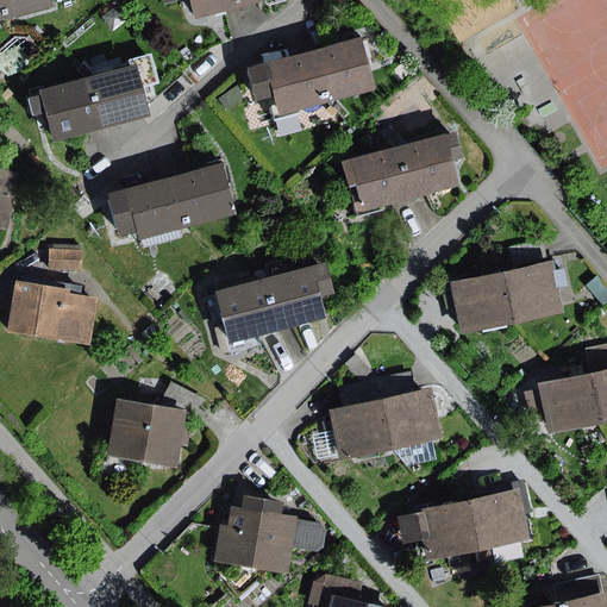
[(0,0),(0,19),(10,17),(5,0),(0,0)]
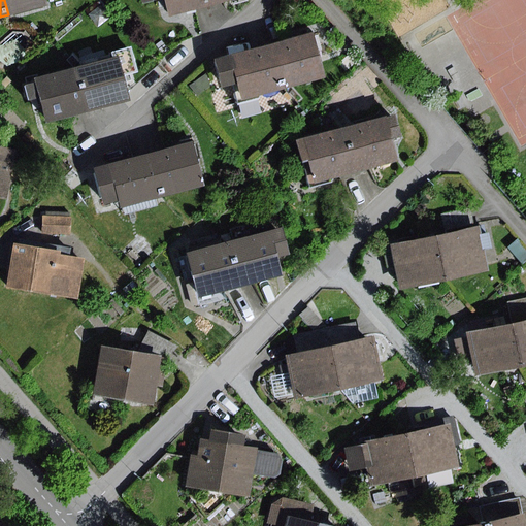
[(4,0),(8,14),(48,5),(46,0),(4,0)]
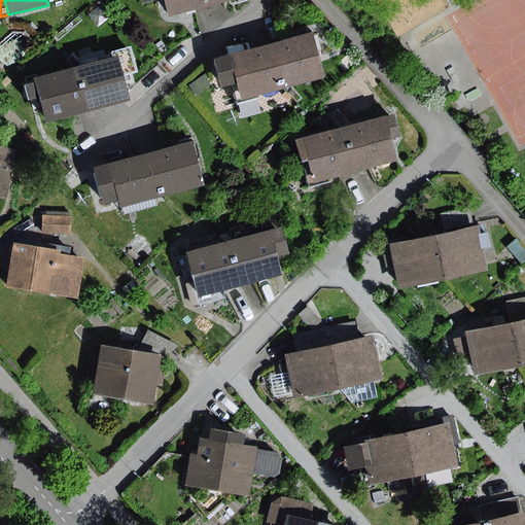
[(165,0),(169,15),(211,4),(210,0),(165,0)]
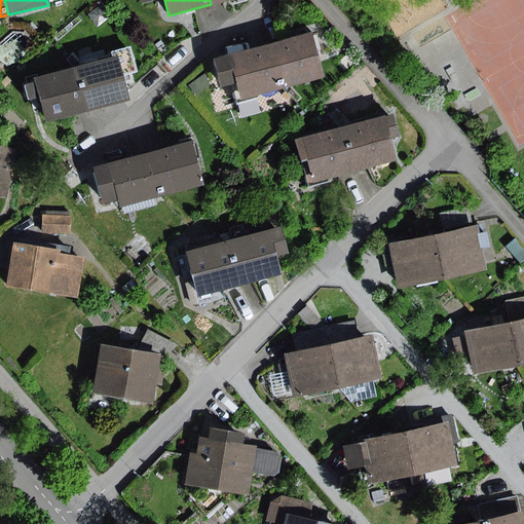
[(10,30),(0,38),(0,64),(7,64),(28,45),(28,39),(21,30),(10,30)]
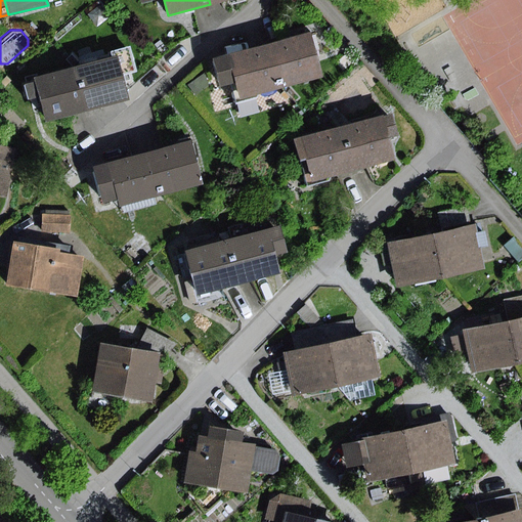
[(311,32),(270,42),(281,86),(323,75),(311,32)]
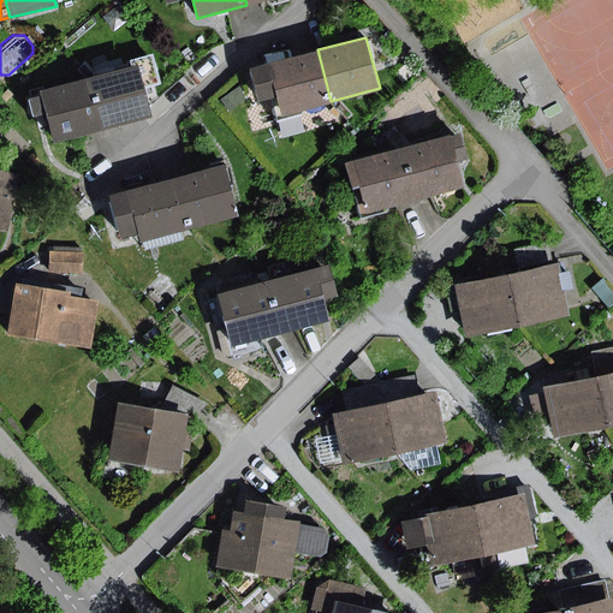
[(278,95),(283,113),(331,101),(317,49),(269,61),(278,95)]
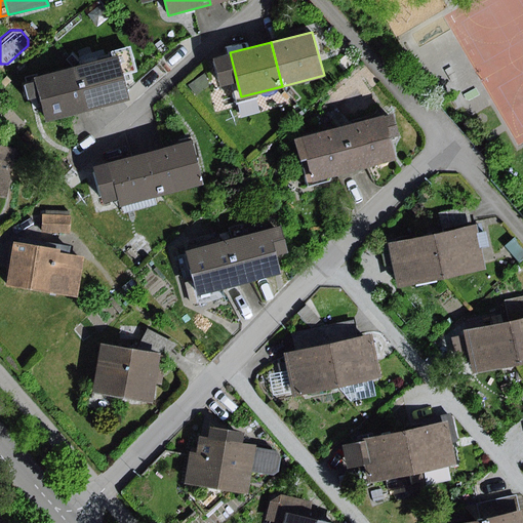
[(237,81),(230,52),(213,56),(220,85),(237,81)]
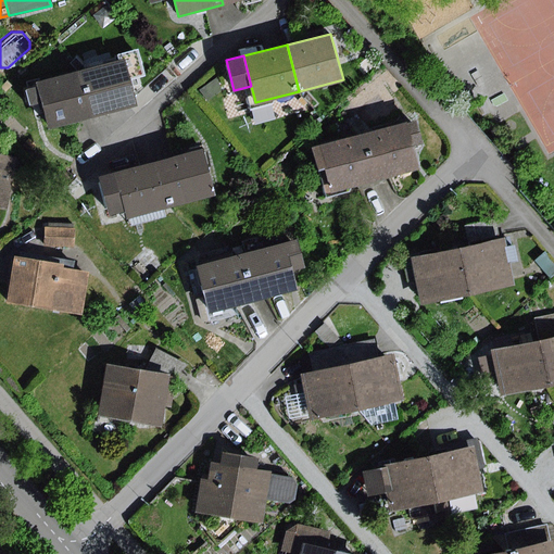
[(135,57),(126,59),(130,75),(139,73),(135,57)]
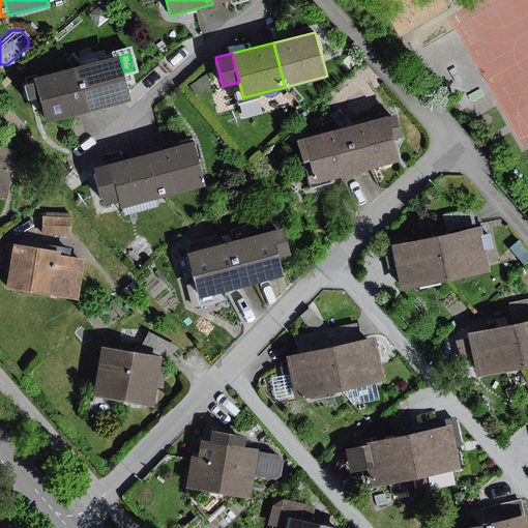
[(120,56),(80,66),(91,110),(132,100),(124,71),(120,56)]
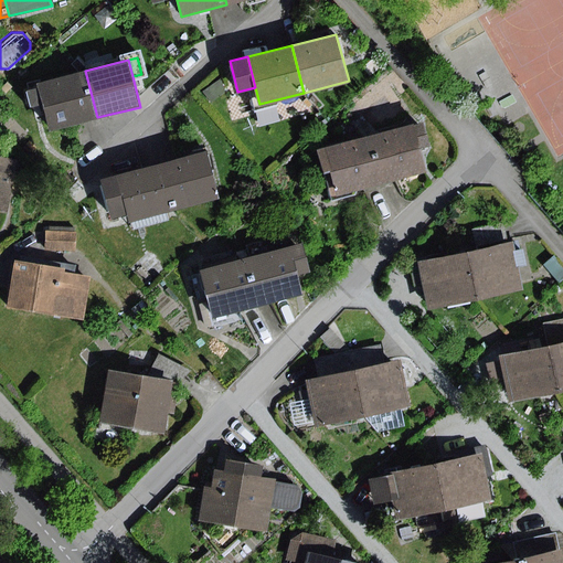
[(50,129),(97,117),(85,71),(38,83),(39,87),(43,104),(50,129)]
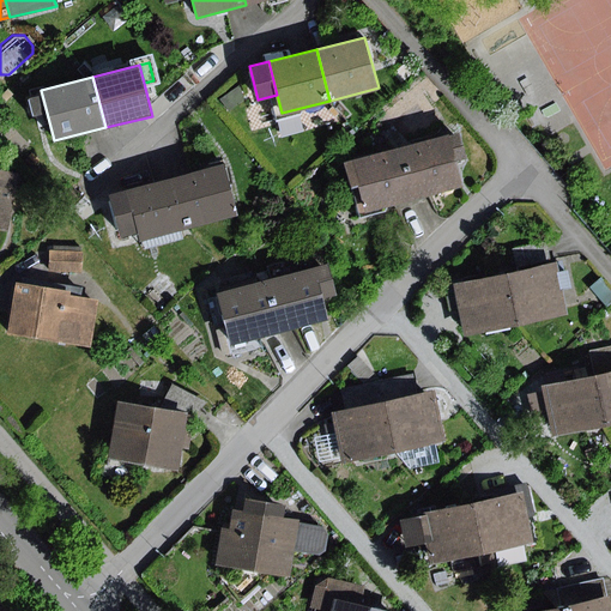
[(243,98),(237,84),(217,97),(228,109),(243,98)]
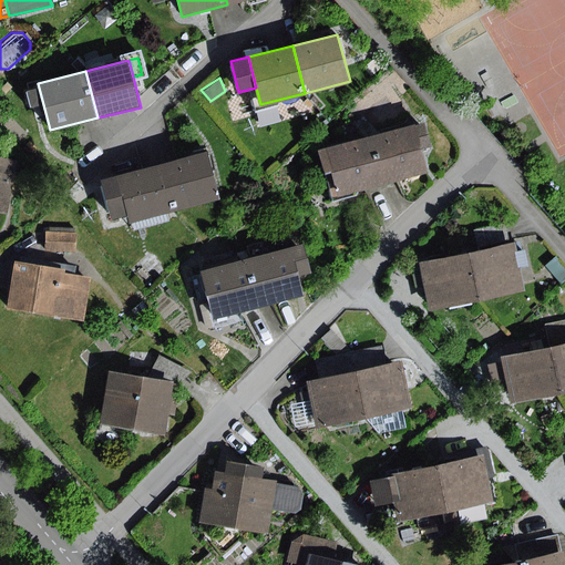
[(43,104),(39,88),(26,91),(30,108),(43,104)]
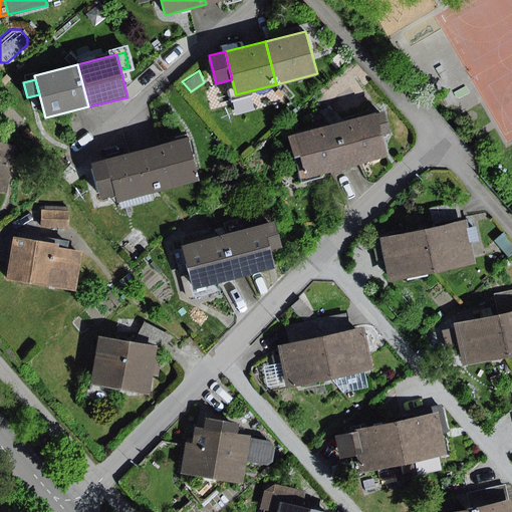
[(387,111),(335,125),(345,168),(389,157),(386,143),(392,132),(387,111)]
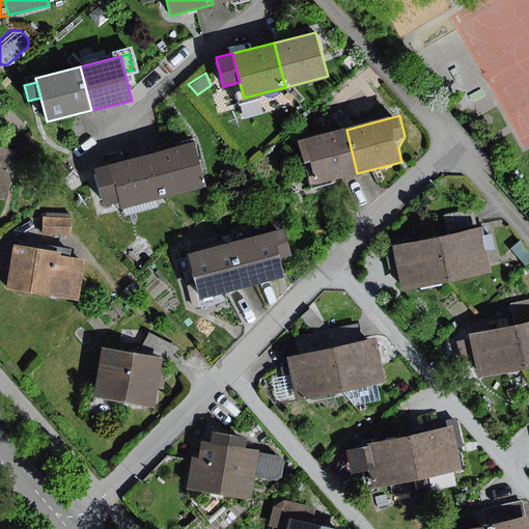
[(300,141),(312,188),(333,183),(335,178),(357,173),(346,130),(300,141)]
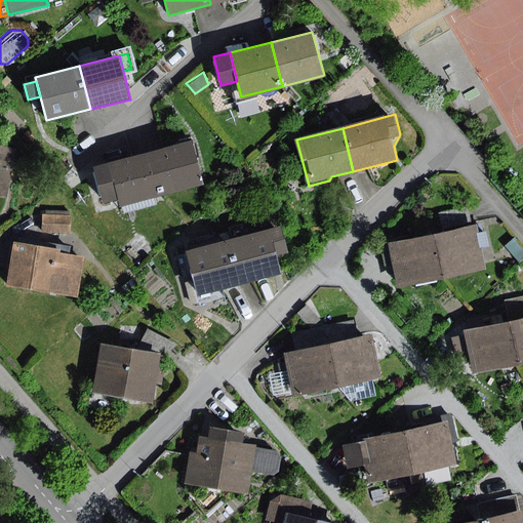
[(193,139),(146,152),(157,196),(204,184),(193,139)]
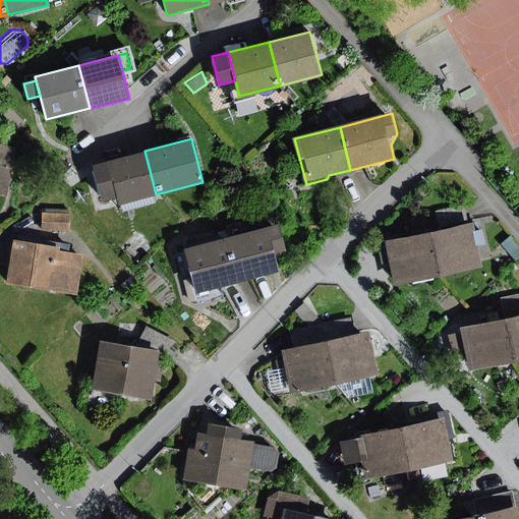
[(0,193),(6,195),(16,146),(0,141),(0,193)]
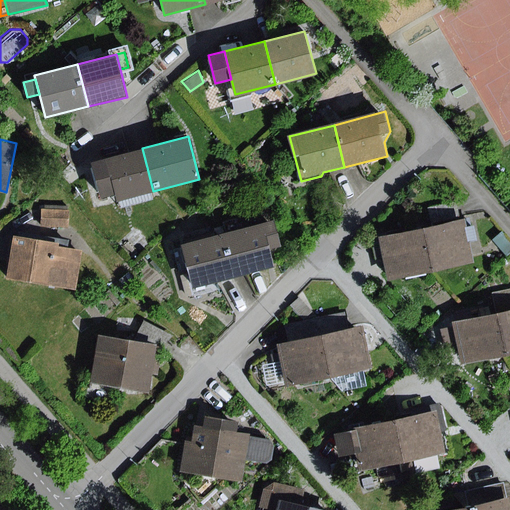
[(142,148),(91,161),(101,197),(116,193),(118,201),(153,191),(142,148)]
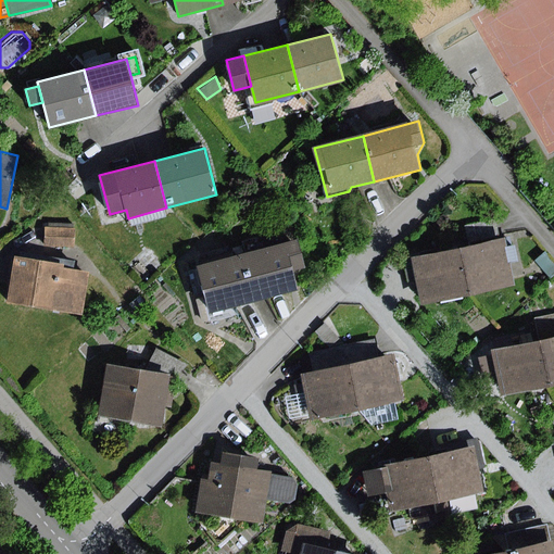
[(493,218),(464,225),(467,240),(498,234),(493,218)]
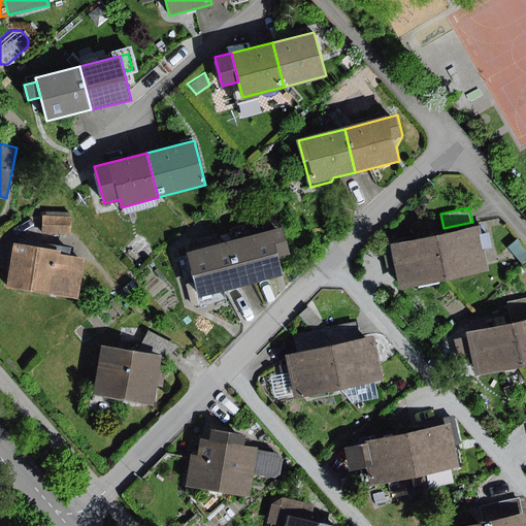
[(70,215),(41,214),(41,232),(69,233),(70,215)]
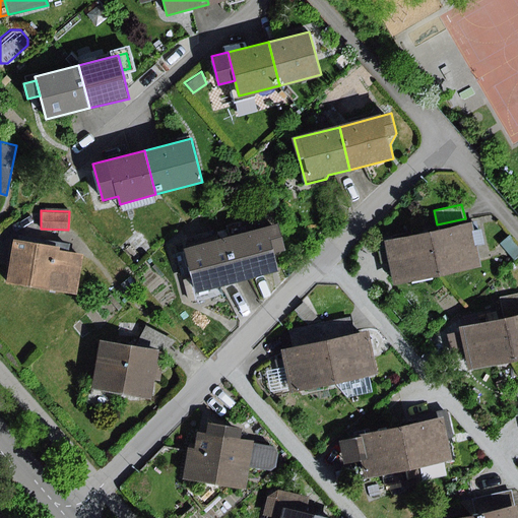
[(225,223),(229,236),(254,230),(251,217),(225,223)]
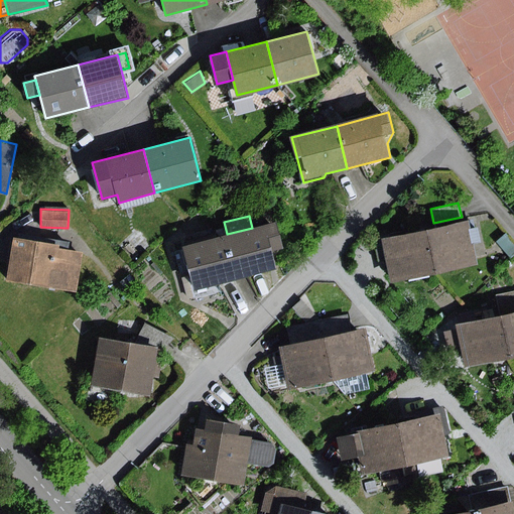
[(252,228),(227,234),(238,278),(277,268),(272,251),(283,248),(276,221),(252,228)]
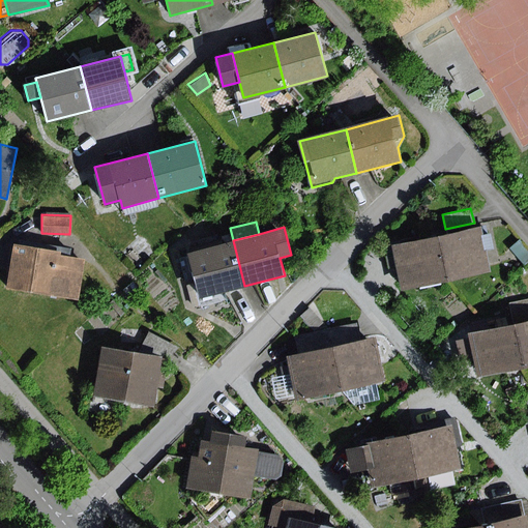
[(480,228),(437,236),(446,281),(490,271),(480,228)]
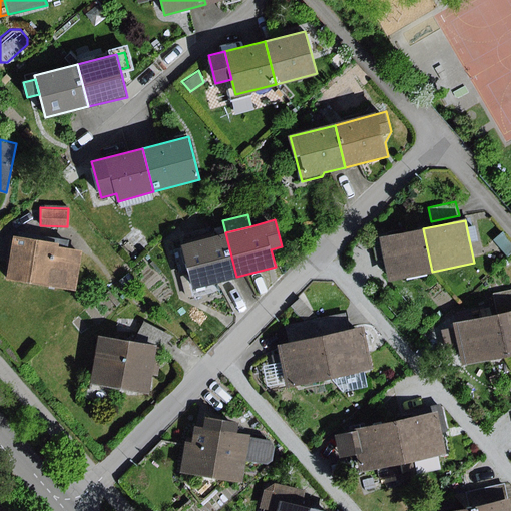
[(385,280),(432,272),(423,228),(378,237),(385,280)]
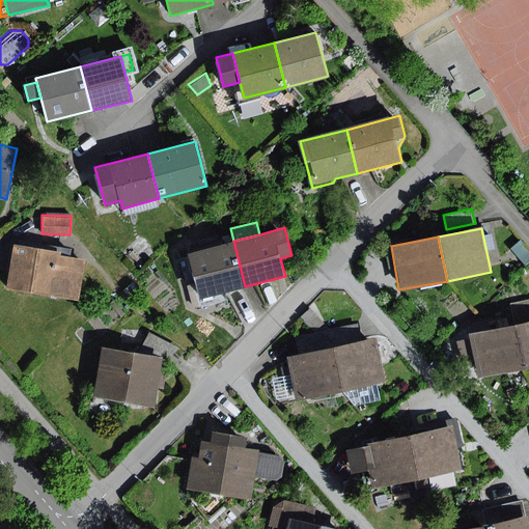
[(528,251),(519,240),(509,248),(523,262),(528,256),(528,251)]
